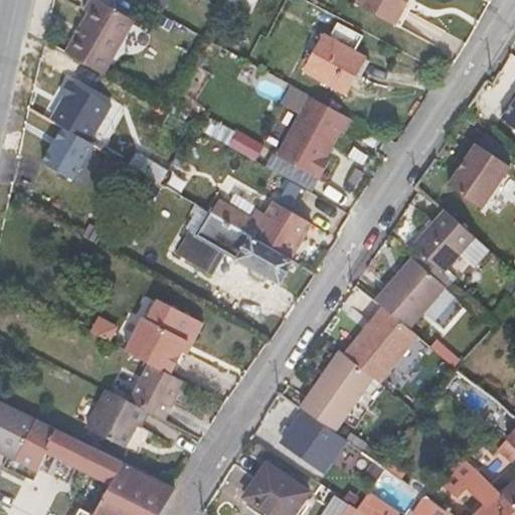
[(65,51),(106,73),(136,20),(100,0),(89,0),(83,9),(89,12),(65,51)]
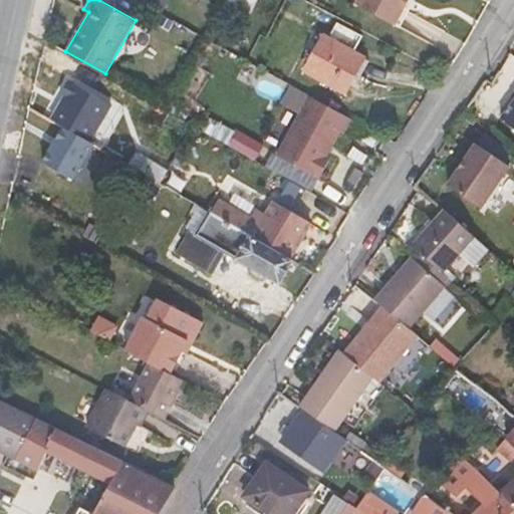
[(396,25),(404,10),(383,0),(357,0),(355,4),(396,25)]
